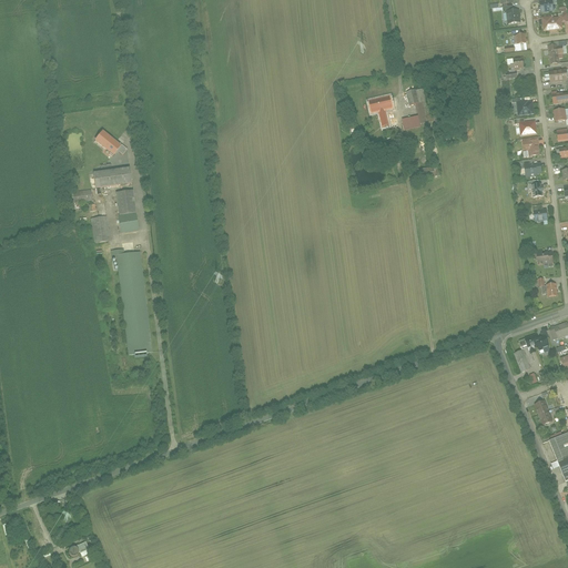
[(553,1),(539,2),(541,14),(555,12),(553,1)]
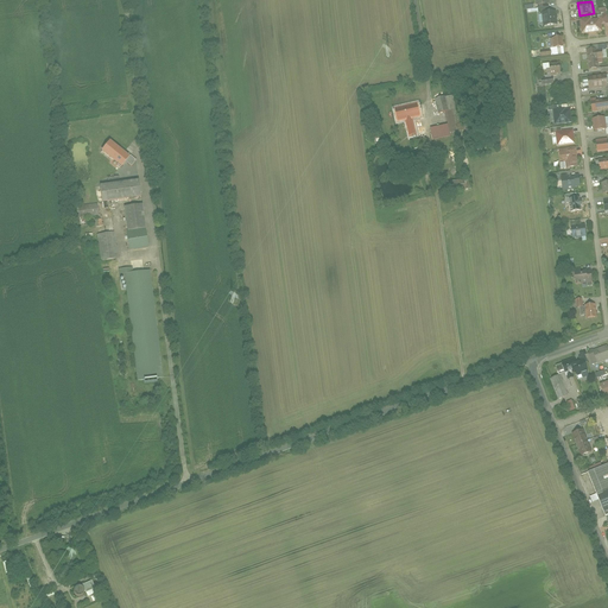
[(557,25),(556,12),(542,13),(544,26),(557,25)]
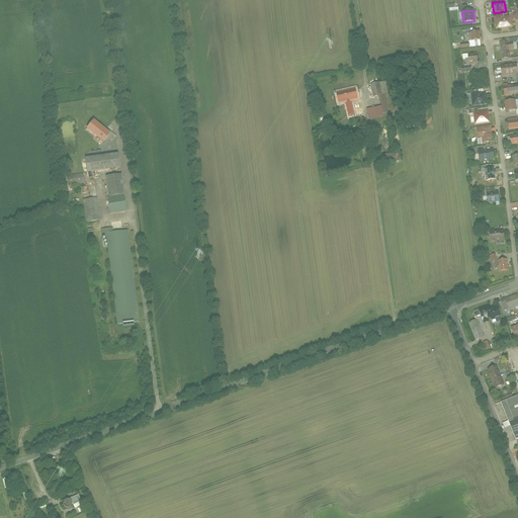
[(504,15),(494,17),(496,30),(514,27),(513,22),(517,21),(517,12),(510,13),(510,16),(505,17),(504,15)]
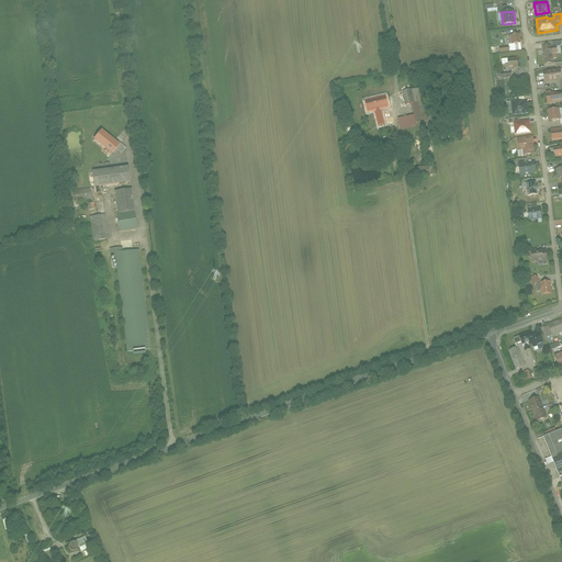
[(523,51),(520,35),(508,36),(509,46),(498,47),(499,53),(523,51)]
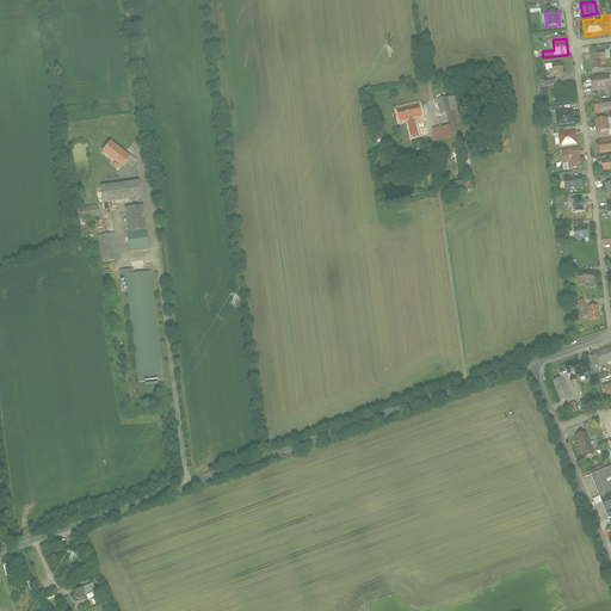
[(591,61),(600,60),(606,59),(605,50),(610,48),(610,44),(590,47),(591,61)]
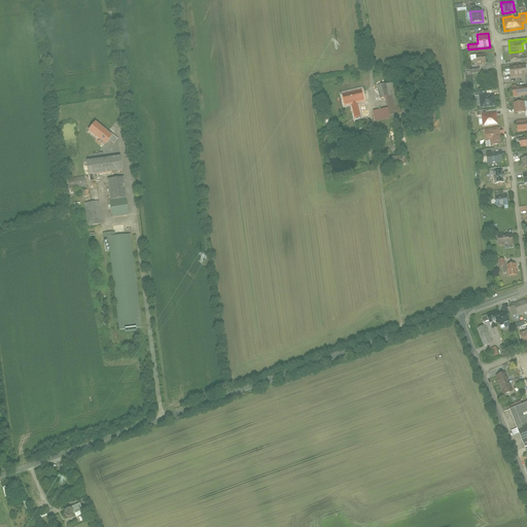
[(511,61),(519,60),(518,51),(510,53),(511,61)]
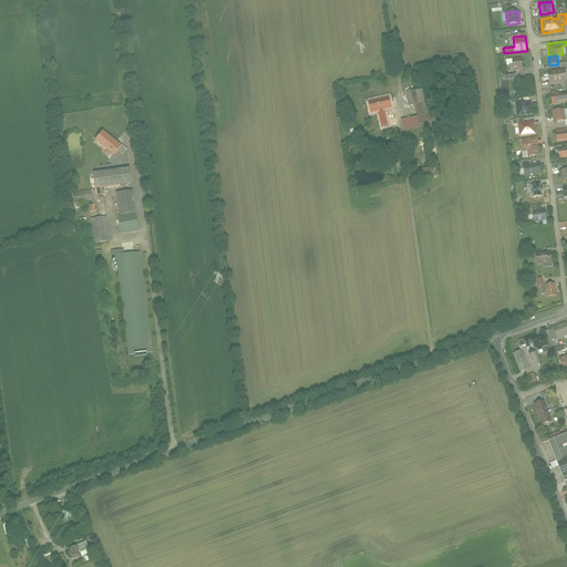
[(515,70),(524,69),(522,59),(513,60),(515,70)]
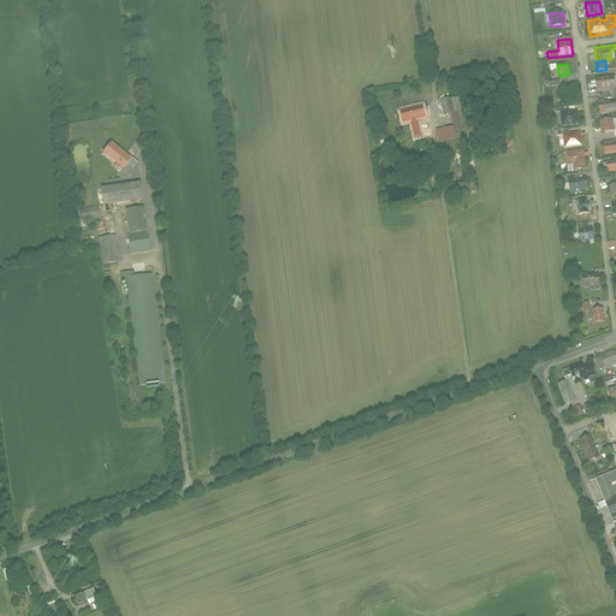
[(615,88),(614,77),(596,80),(597,90),(615,88)]
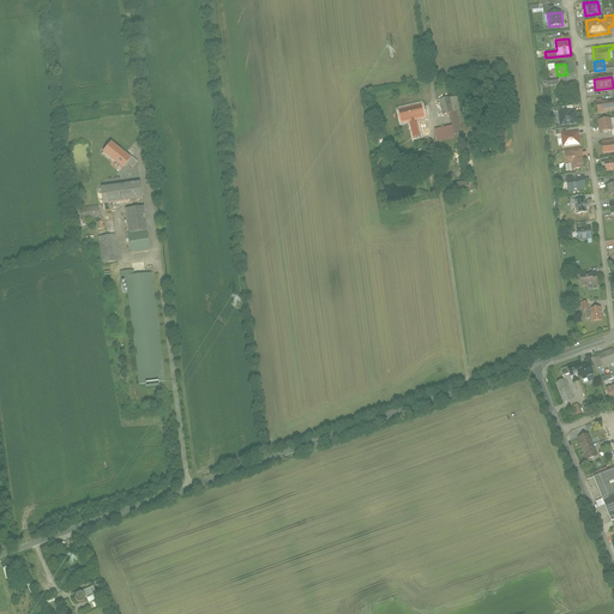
[(449,98),(439,101),(443,115),(452,113),(449,98)]
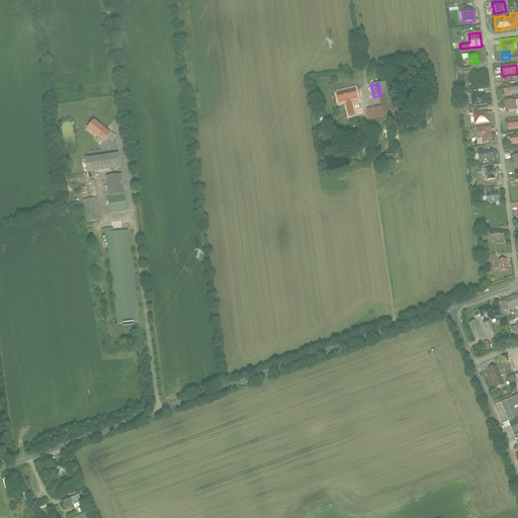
[(508,85),(504,85),(505,95),(517,93),(517,86),(513,87),(513,85),(508,86),(508,85)]
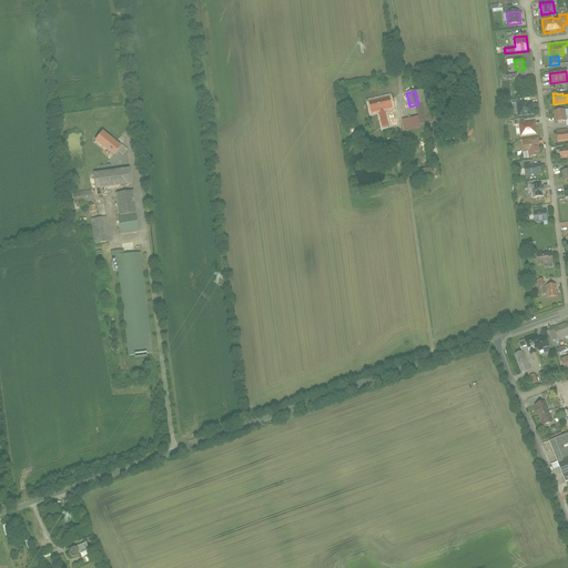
[(391,98),(369,102),(372,115),(378,115),(383,130),(391,129),(386,113),(394,111),(391,98)]
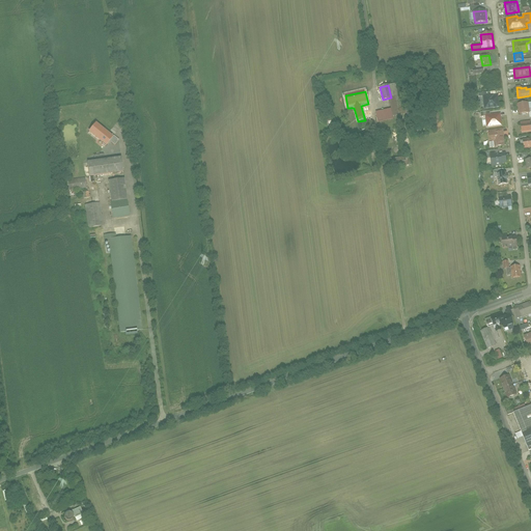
[(484,109),(500,107),(498,92),(482,95),(484,109)]
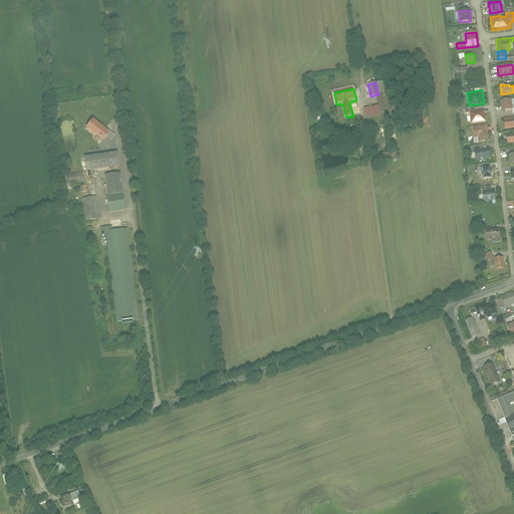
[(379,112),(386,111),(381,94),(375,95),(379,112)]
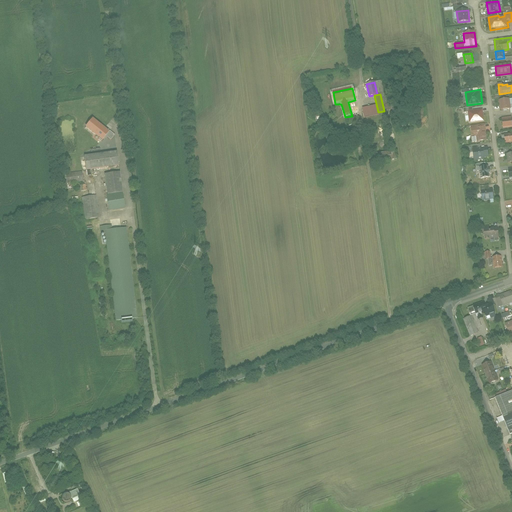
[(501,110),(511,108),(510,98),(500,100),(501,110)]
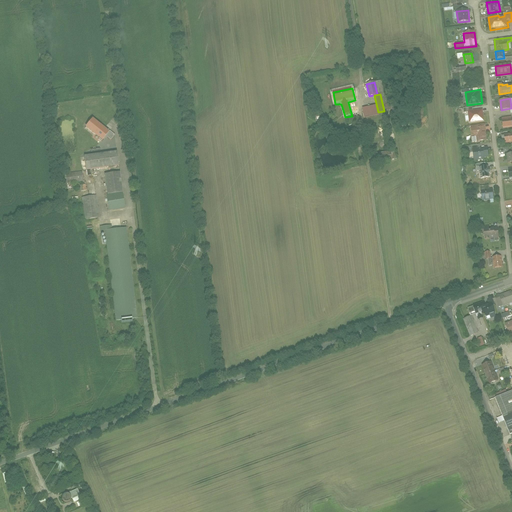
[(376,106),(362,110),(365,121),(379,117),(376,106)]
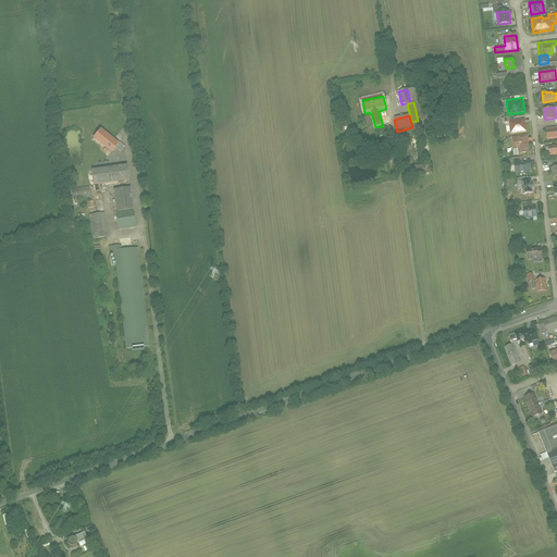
[(525,131),(524,120),(509,122),(511,133),(525,131)]
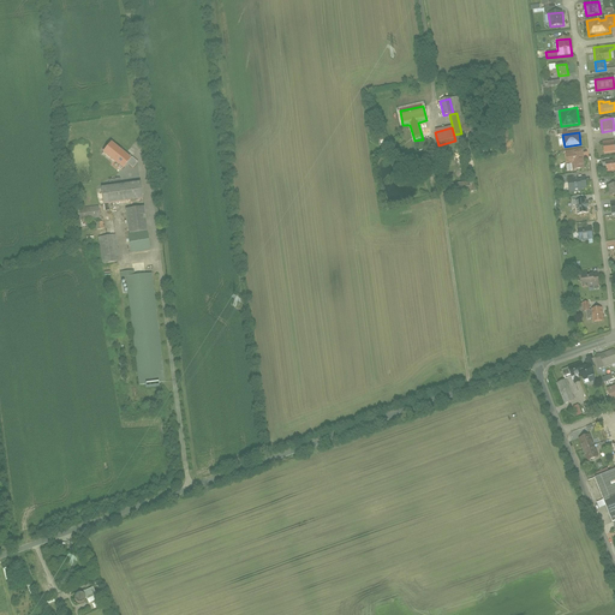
[(614,142),(603,144),(604,154),(614,153),(614,142)]
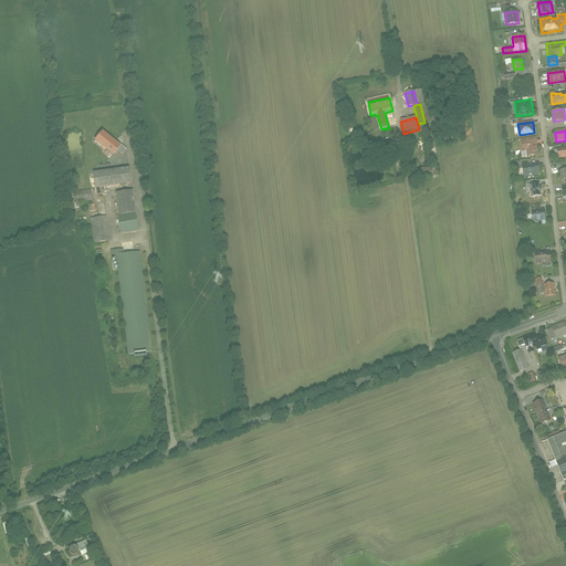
[(121,146),(102,132),(94,142),(113,156),(116,150),(121,146)]
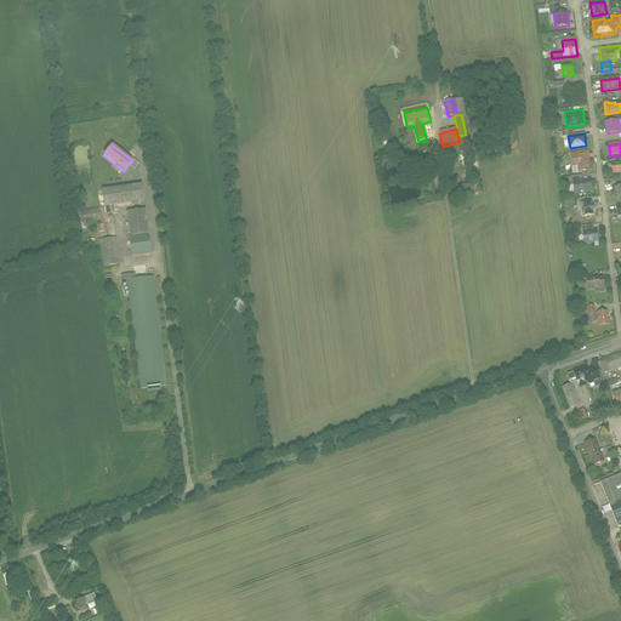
[(588,151),(571,153),(573,165),(579,165),(579,171),(591,170),(588,151)]
